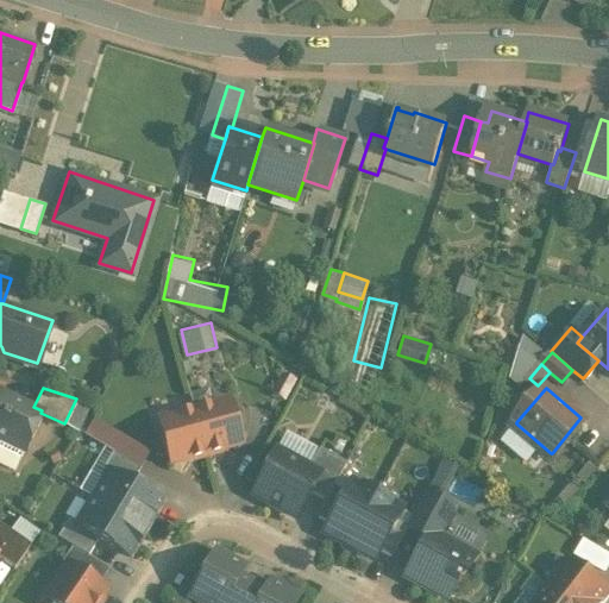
[(33,407),(0,390),(0,438),(23,450),(41,413),(42,410),(33,407)]
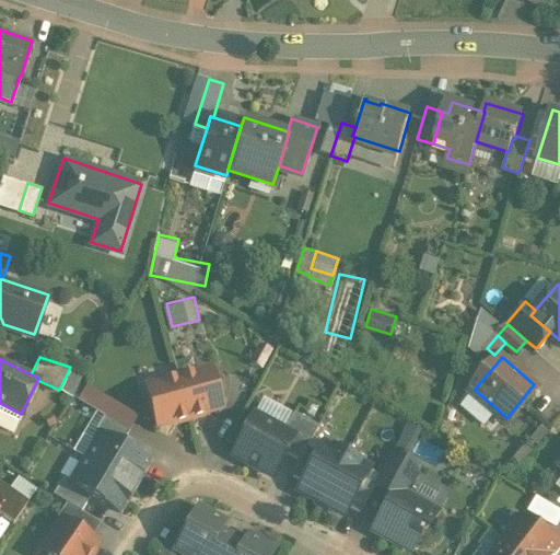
[(210,366),(178,374),(189,417),(207,413),(206,411),(221,406),(210,366)]
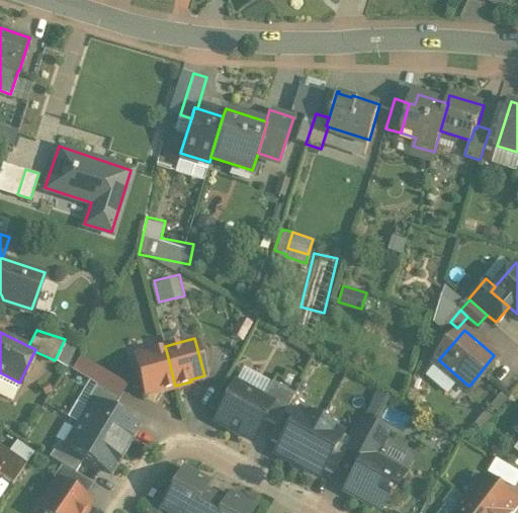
[(165,346),(136,354),(146,392),(160,388),(160,390),(175,386),(165,346)]
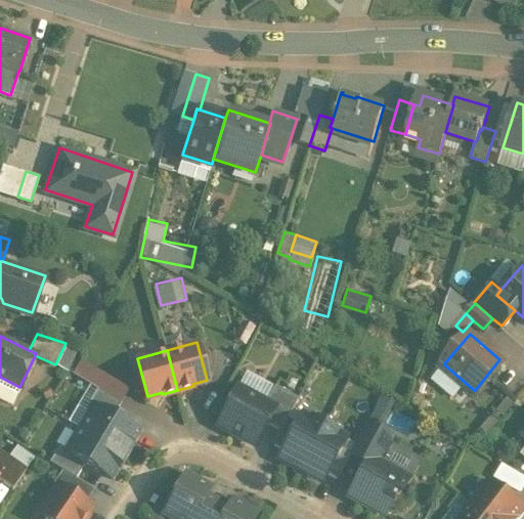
[(123,399),(131,383),(82,356),(73,373),(123,399)]
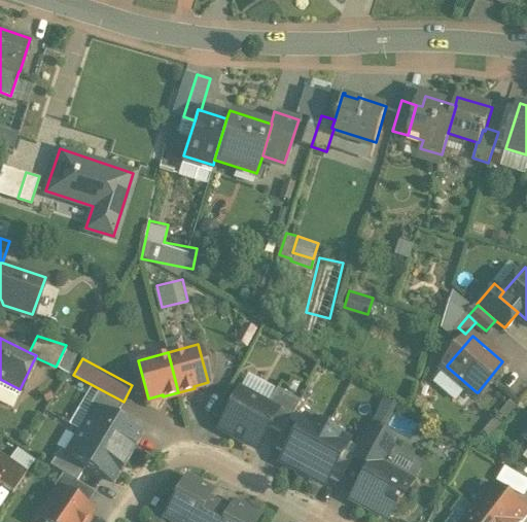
[(20,389),(0,379),(0,397),(12,405),(20,389)]
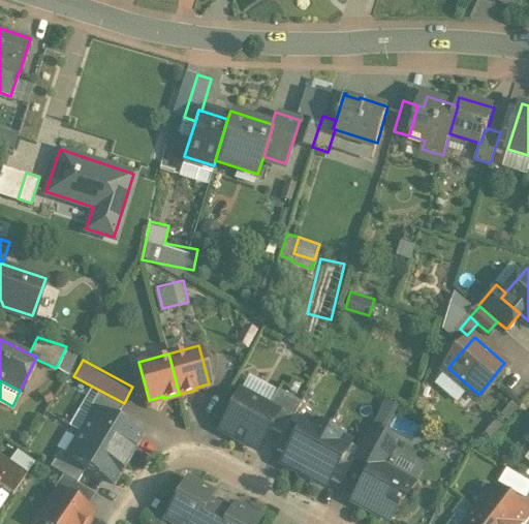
[(301,400),(278,387),(268,405),(277,410),(269,425),(282,432),(289,420),(301,400)]
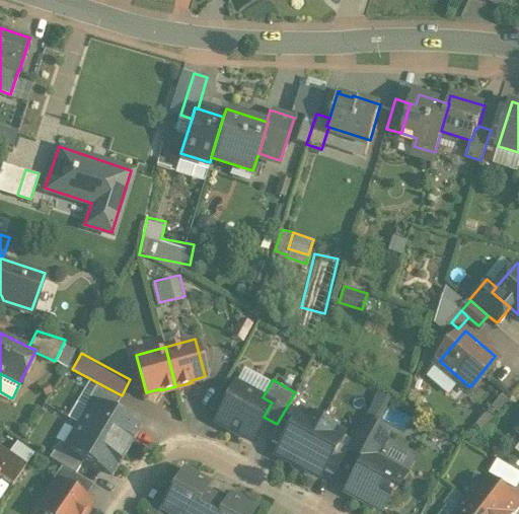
[(120,396),(96,382),(87,397),(92,400),(93,399),(112,410),(120,396)]
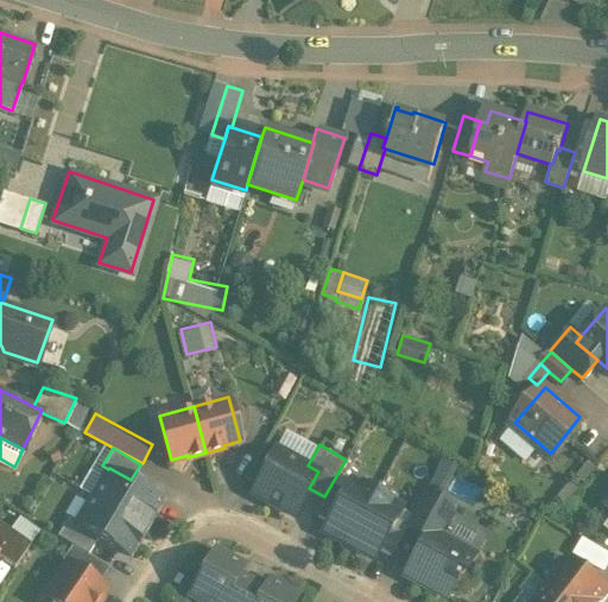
[(297,462),(274,449),(252,489),(295,513),(318,471),(301,462),(297,462)]
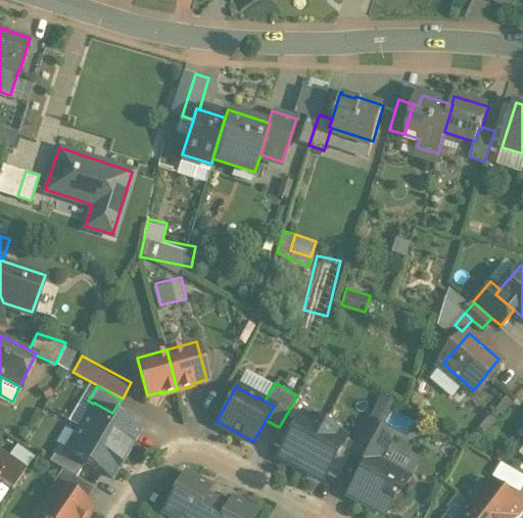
[(112,413),(94,403),(93,404),(80,425),(125,452),(138,429),(112,413)]
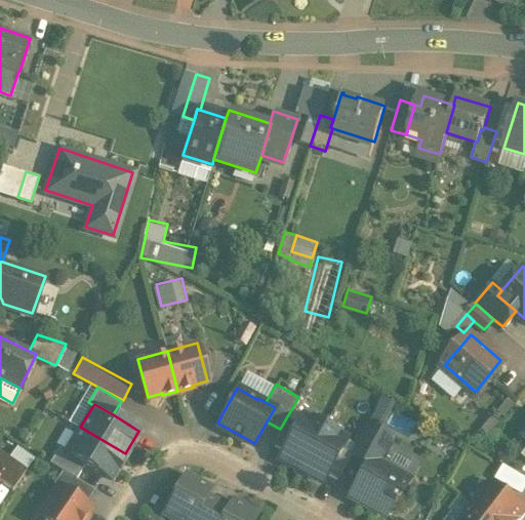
[(301,466),(323,425),(303,413),(297,423),(284,448),(279,456),(292,464),(297,464),(301,466)]
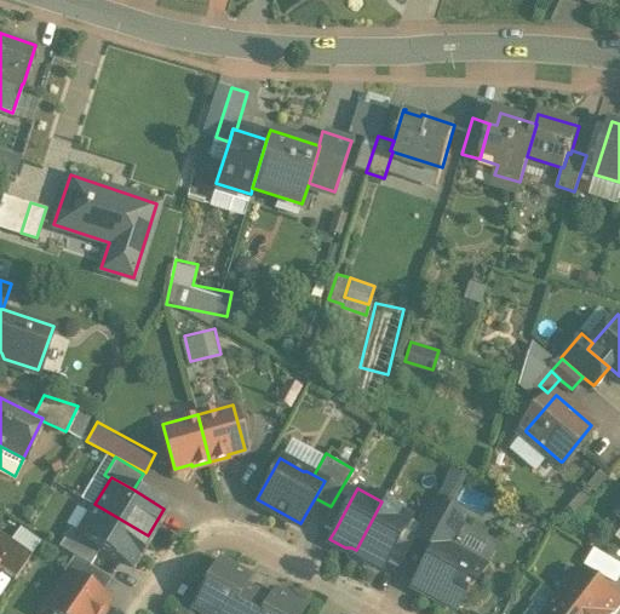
[(339,492),(331,506),(321,522),(336,529),(351,499),(339,492)]
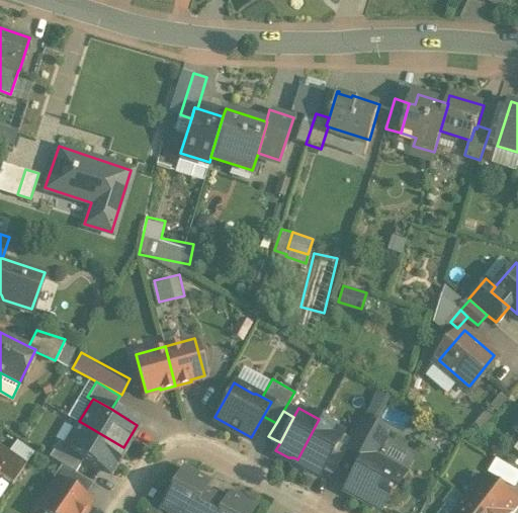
[(389,428),(362,415),(346,447),(362,456),(365,451),(373,455),(389,428)]
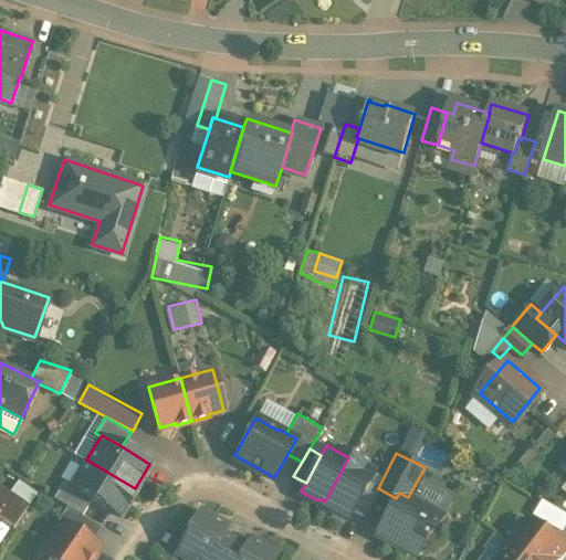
[(348,457),(325,502),(331,505),(334,509),(347,517),(352,508),(367,479),(373,471),(348,457)]
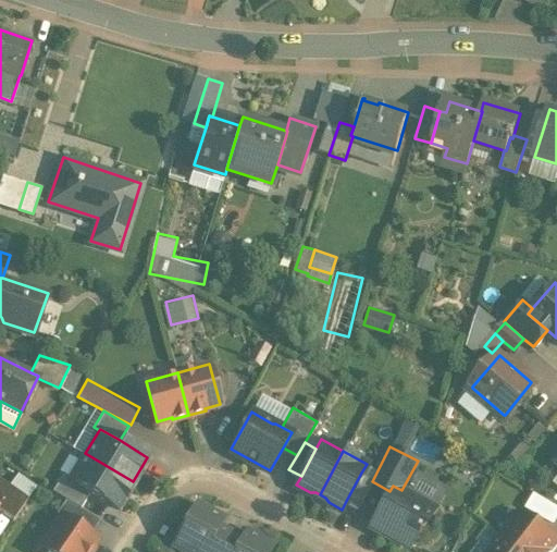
[(133,481),(85,453),(71,477),(71,478),(90,489),(119,506),(133,481)]
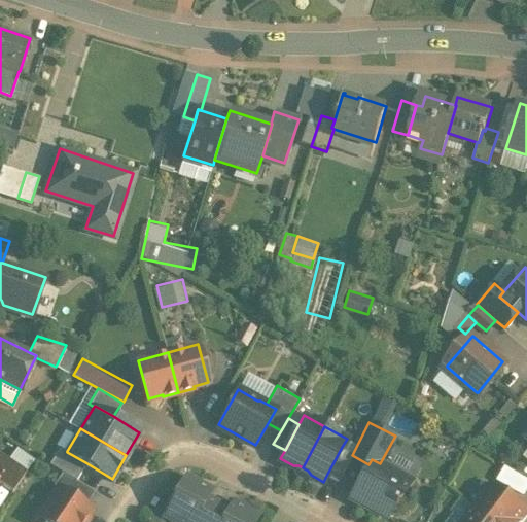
[(85,462),(67,452),(67,451),(60,446),(49,462),(63,471),(76,478),(85,462)]
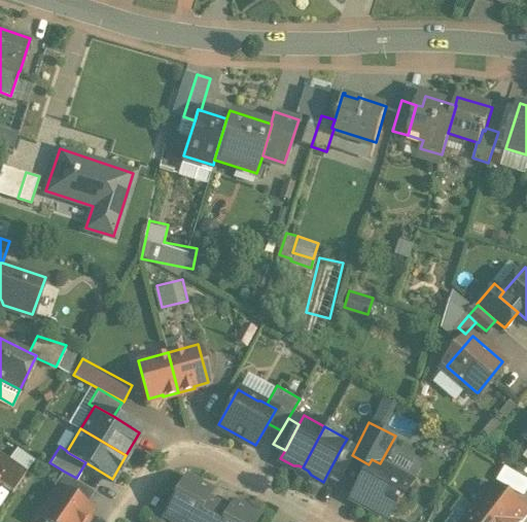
[(342,447),(327,474),(338,479),(352,453),(342,447)]
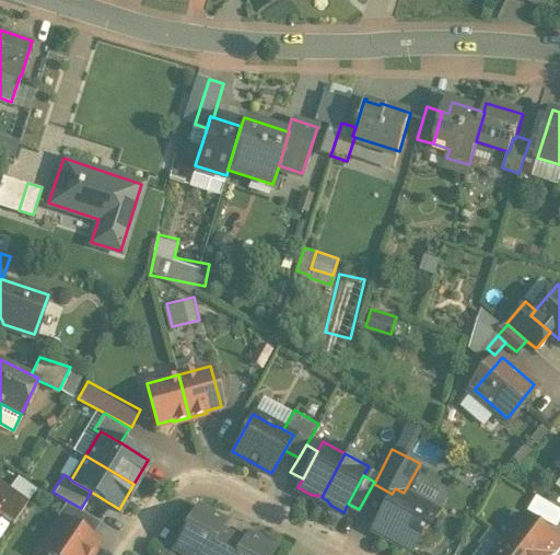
[(28,498),(0,478),(0,510),(13,520),(28,498)]
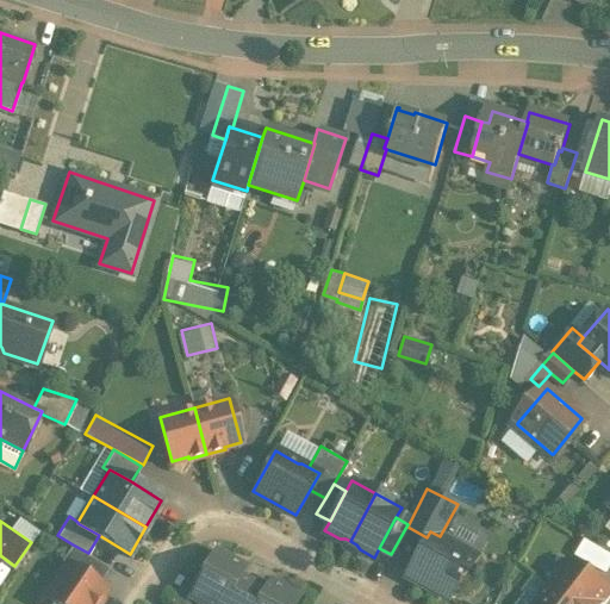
[(440,536),(430,531),(427,537),(423,545),(424,547),(419,555),(417,556),(406,574),(447,597),(456,579),(462,577),(474,555),(440,536)]
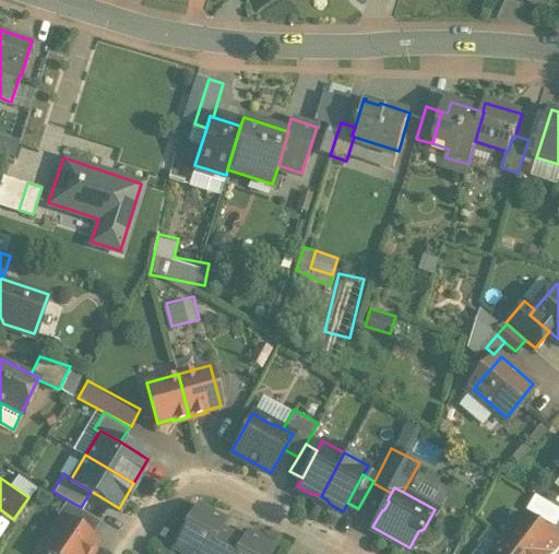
[(558,518),(558,505),(536,493),(528,506),(557,522),(558,518)]
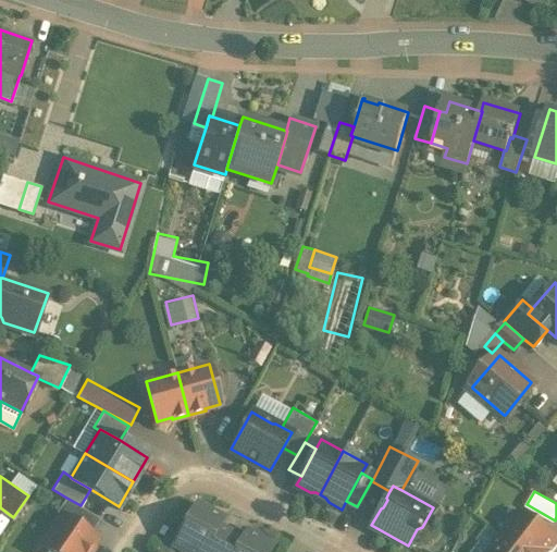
[(81,505),(66,498),(57,511),(61,514),(89,532),(99,517),(81,505)]
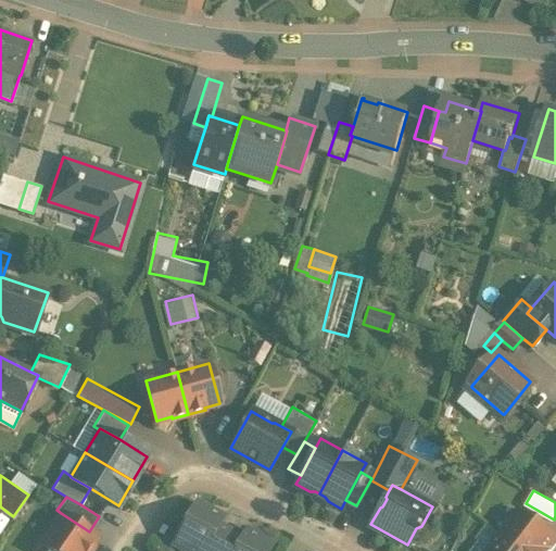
[(199,503),(194,504),(174,542),(189,550),(202,550),(217,524),(223,515),(199,503)]
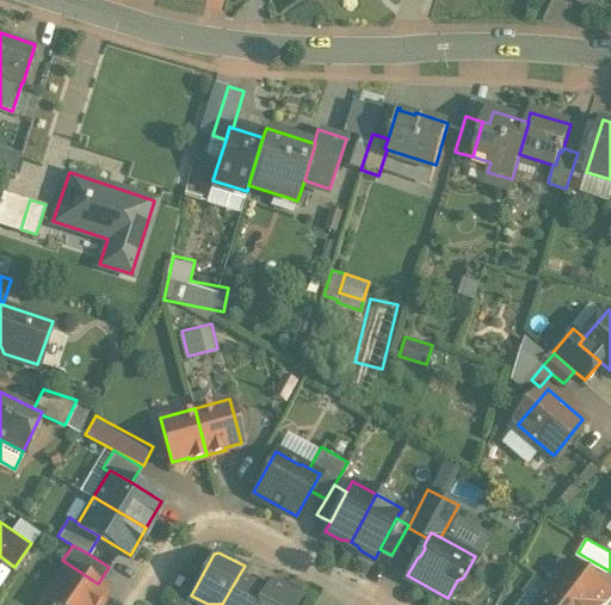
[(603,602),(610,591),(610,587),(572,557),(549,586),(574,604),(602,604),(604,603),(603,602)]
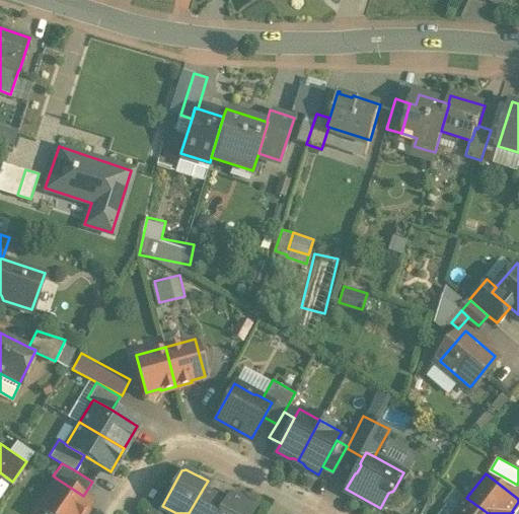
[(83,496),(57,479),(39,507),(49,513),(80,513),(90,501),(83,496)]
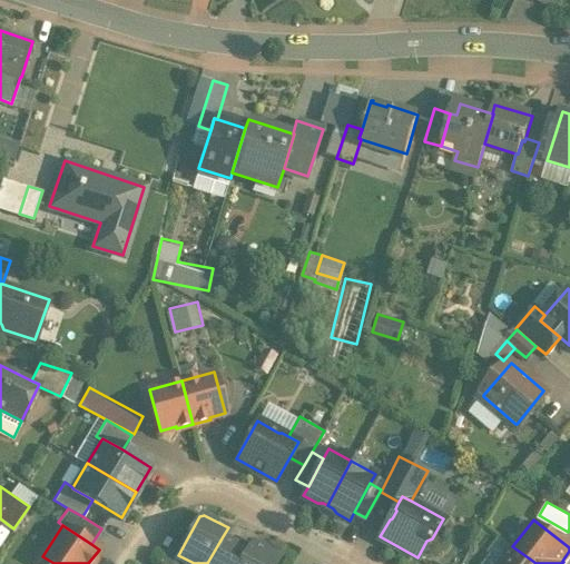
[(223,536),(207,563),(224,563),(235,543),(223,536)]
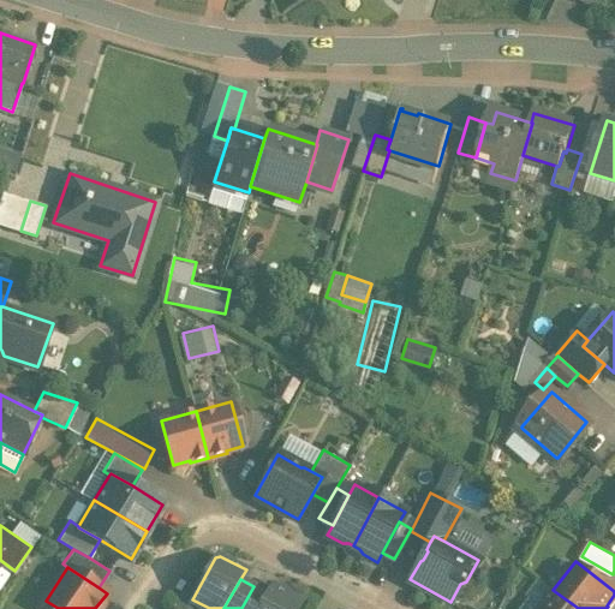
[(267,593),(258,608),(296,608),(302,601),(273,584),(267,593)]
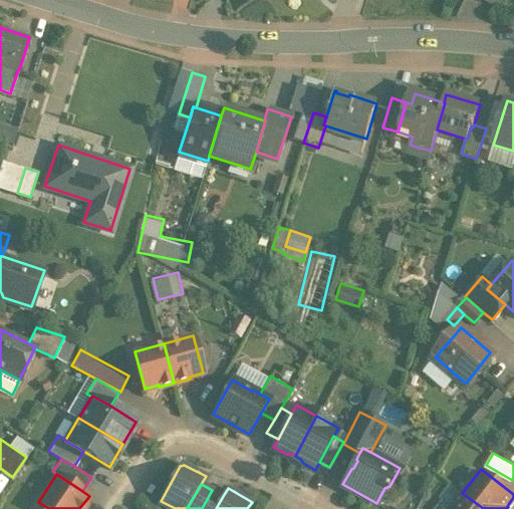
[(212,490),(202,508),(216,508),(223,496),(212,490)]
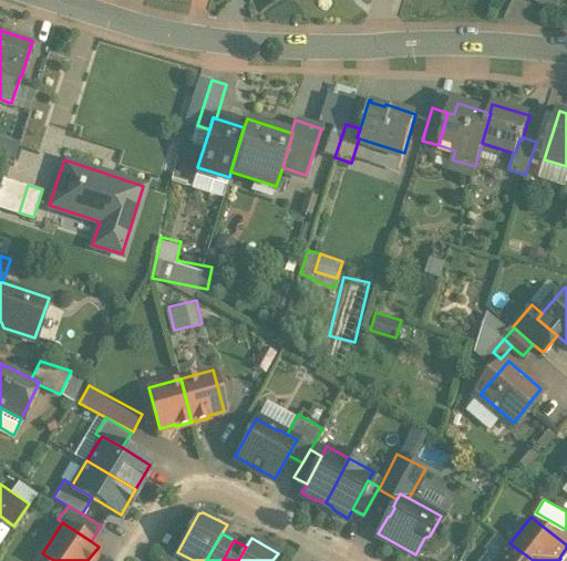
[(533,560),(509,543),(495,560),(533,560)]
